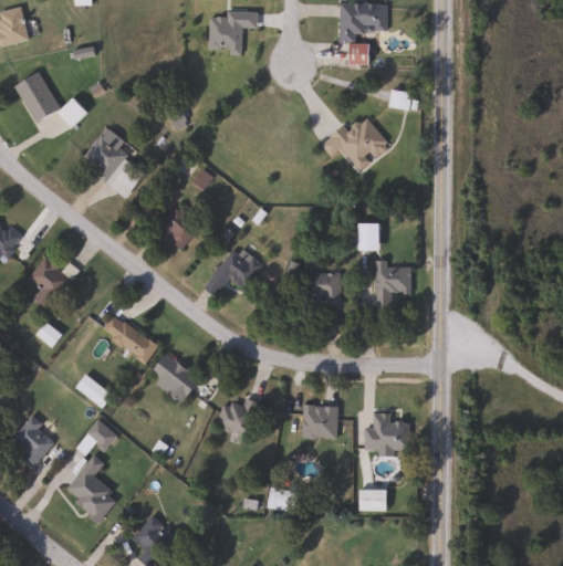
[(367,63),(350,63),(350,42),(340,42),(341,2),(386,2),(386,30),(366,30),(366,40),(367,40),(367,63)]
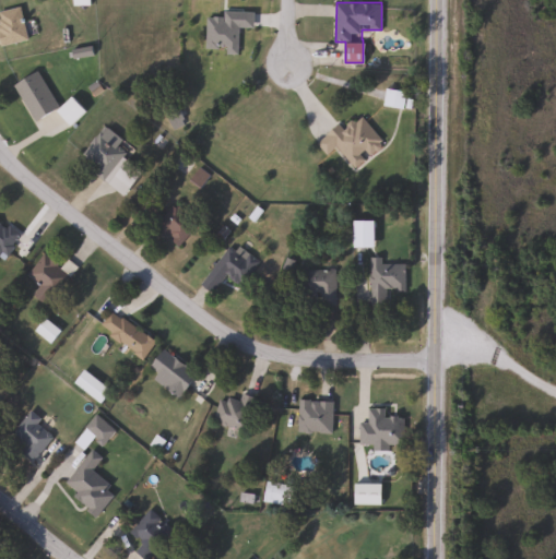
[(25,43),(0,43),(0,9),(24,9),(25,43)]
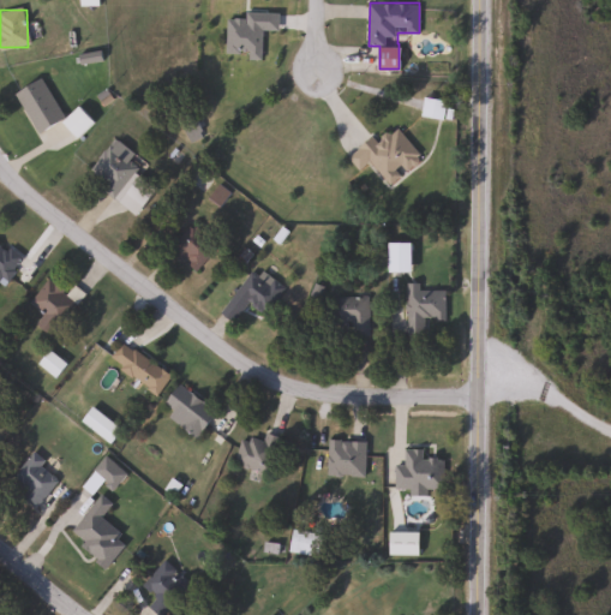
[(279,12),(279,30),(263,30),(263,59),(250,59),(250,53),(228,53),(228,18),(246,18),(246,12),(279,12)]
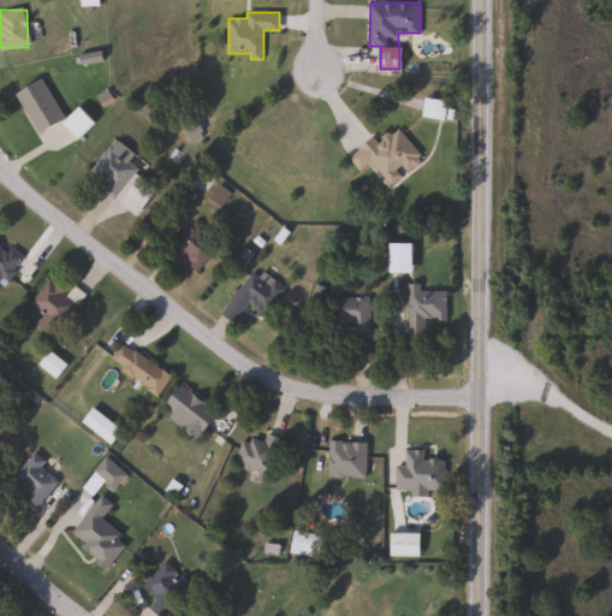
[(16,92),(42,77),(65,117),(83,107),(94,126),(75,137),(64,119),(39,132),(16,92)]
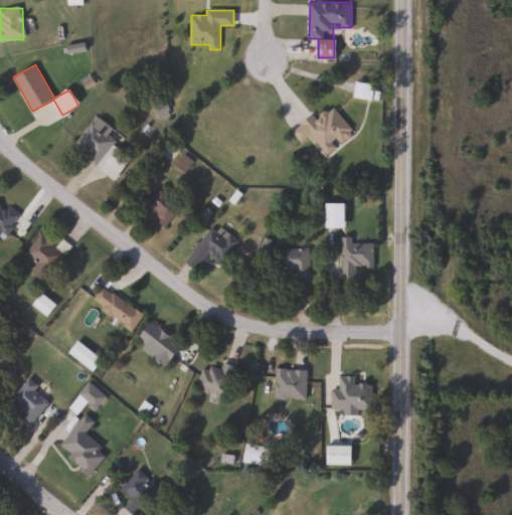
[(373,99),(354,98),(355,82),(373,83),(373,99)]
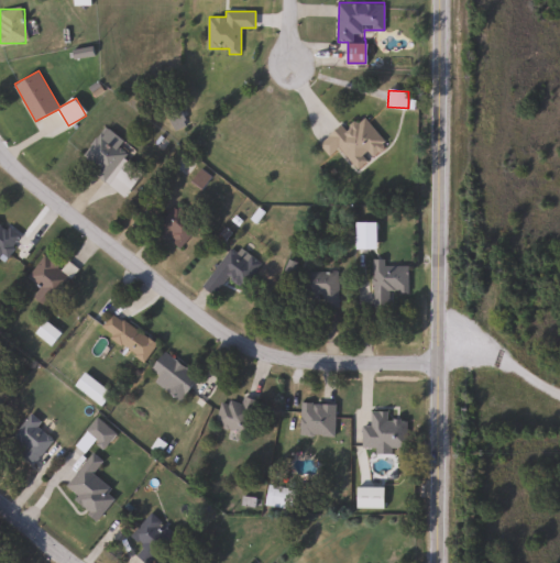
[(343,125),(346,129),(365,116),(387,146),(357,168),(341,147),(329,155),(319,142),(343,125)]
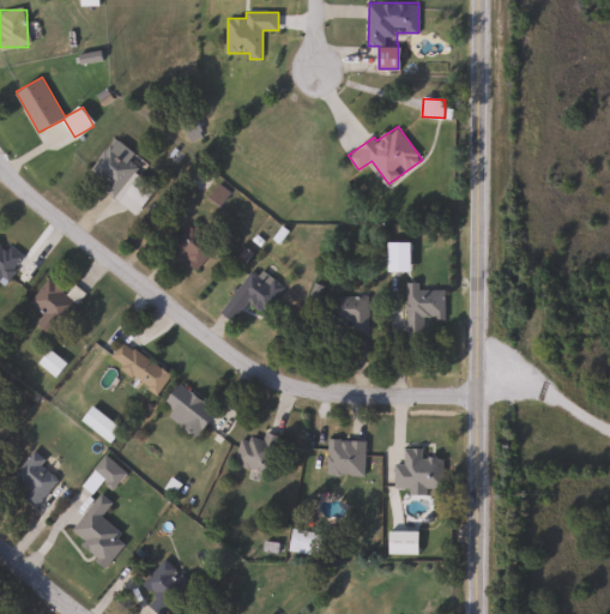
[(137,215),(102,188),(107,181),(92,169),(115,138),(137,154),(128,164),(158,186),(137,215)]
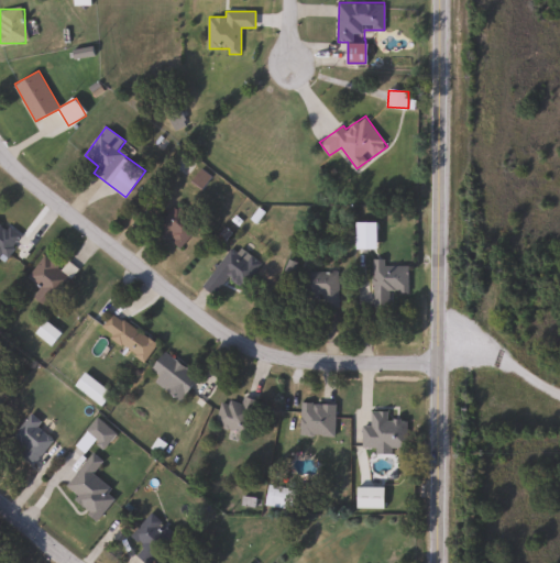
[(178,249),(161,231),(182,209),(200,225),(178,249)]
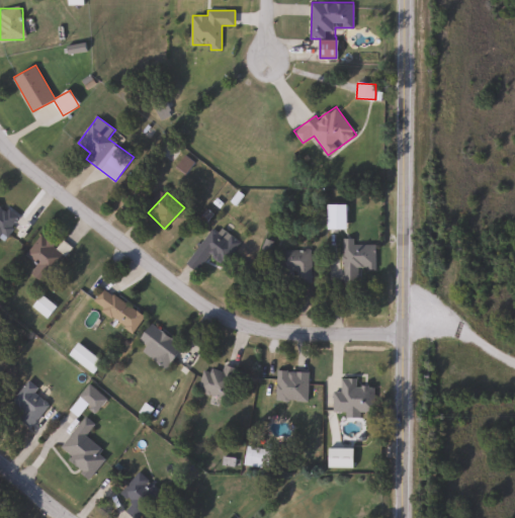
[(0,202),(20,217),(4,241),(0,238),(0,202)]
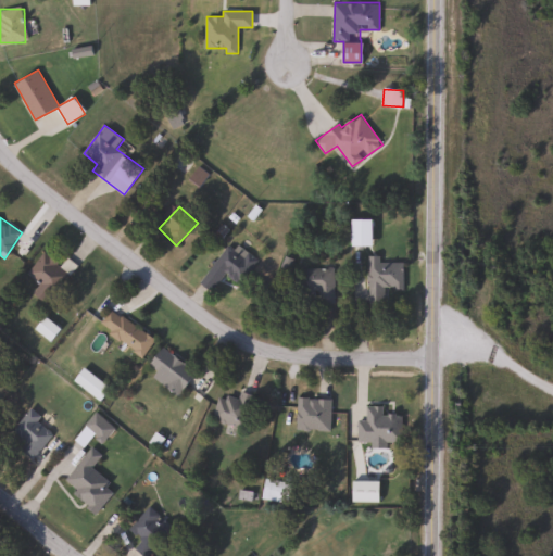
[(372,245),(352,245),(352,219),(372,219),(372,245)]
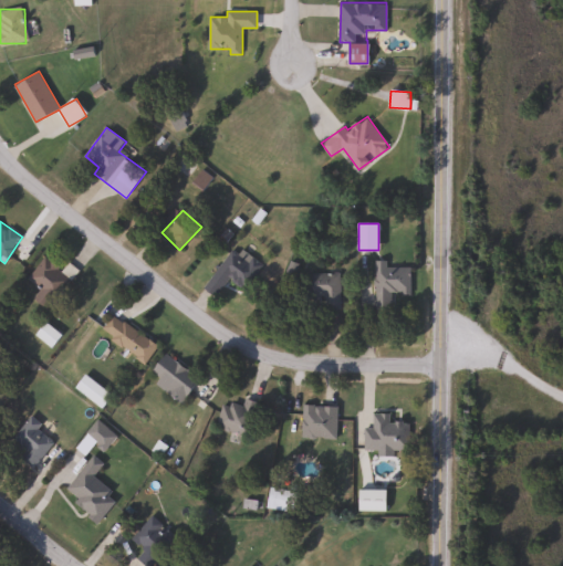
[(263,265),(247,289),(231,276),(217,297),(204,287),(236,245),(263,265)]
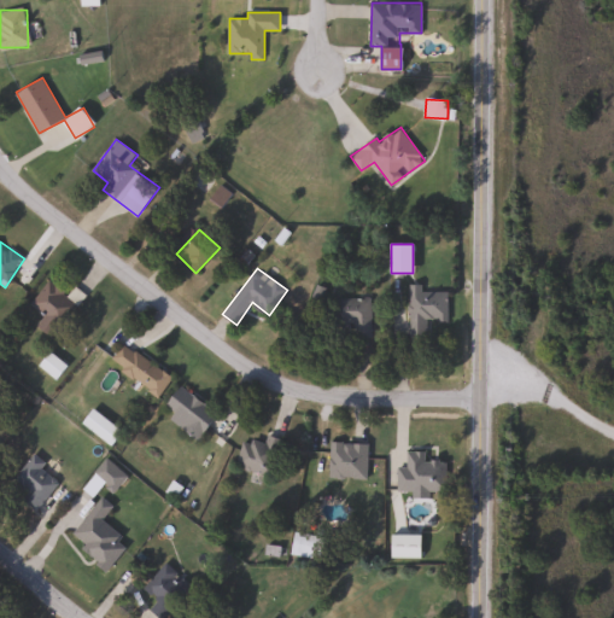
[(45,314),(31,304),(50,280),(80,303),(54,338),(37,326),(45,314)]
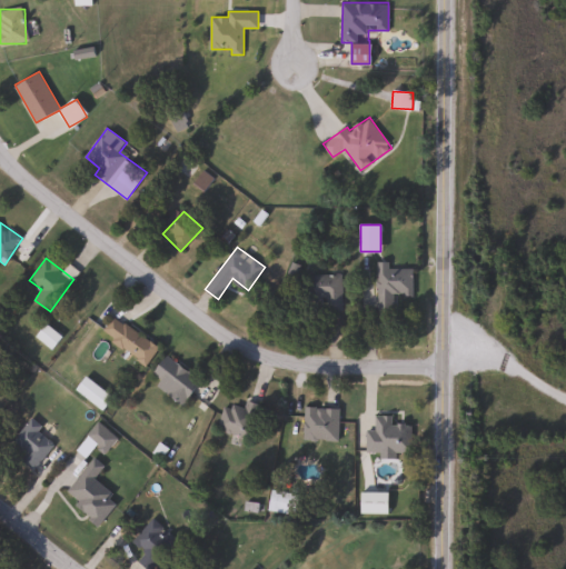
[(378,265),(414,265),(414,296),(397,296),(397,311),(378,311),(378,265)]
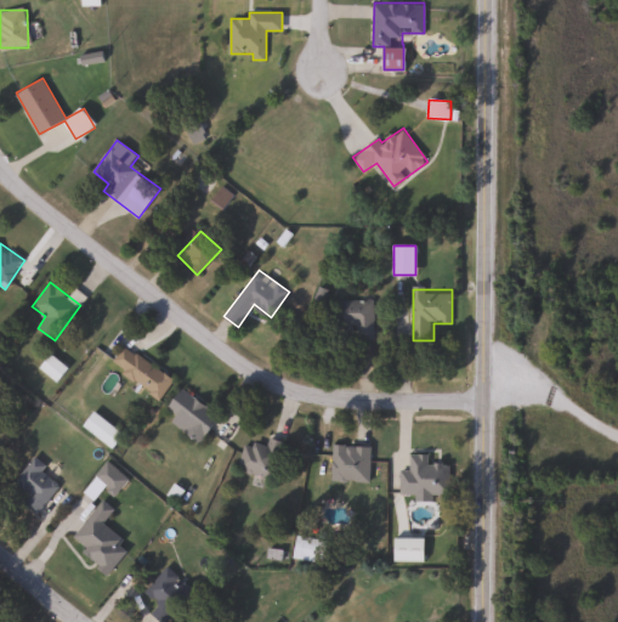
[(374,338),(338,338),(338,300),(374,300),(374,338)]
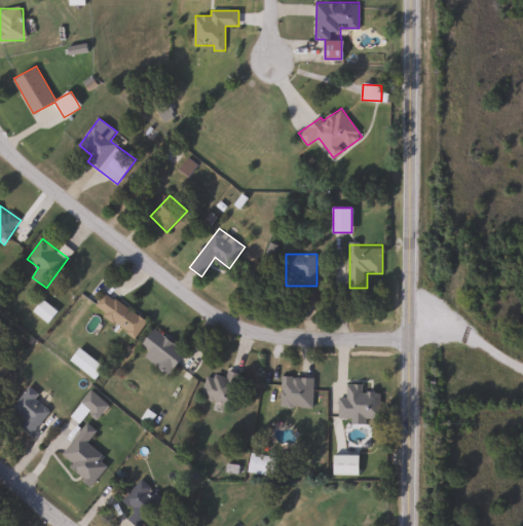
[(95,308),(105,292),(147,321),(137,337),(95,308)]
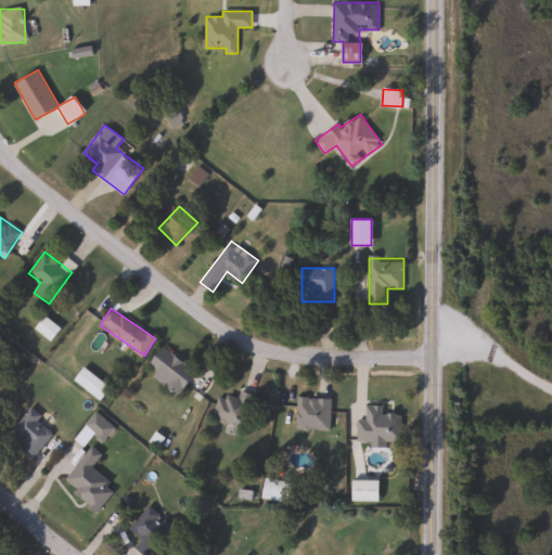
[(154,375),(157,371),(149,363),(164,346),(195,373),(177,395),(154,375)]
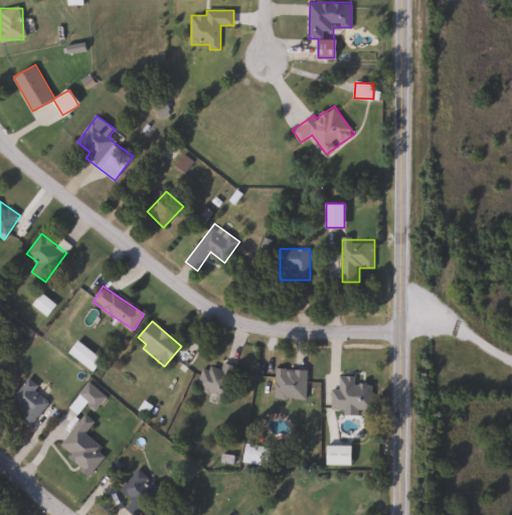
[(69,352),(78,341),(103,360),(94,371),(69,352)]
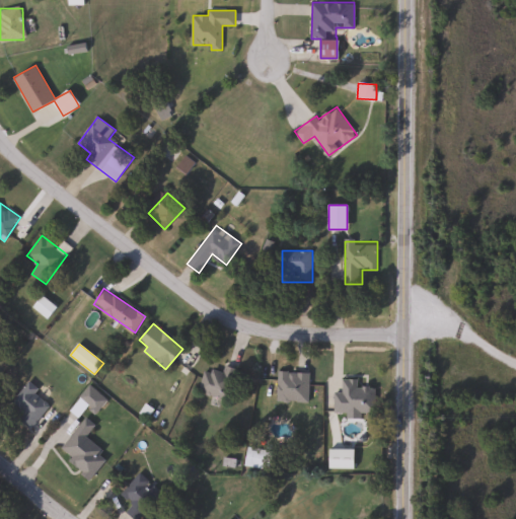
[(223,373),(226,365),(239,369),(229,400),(200,391),(206,368),(223,373)]
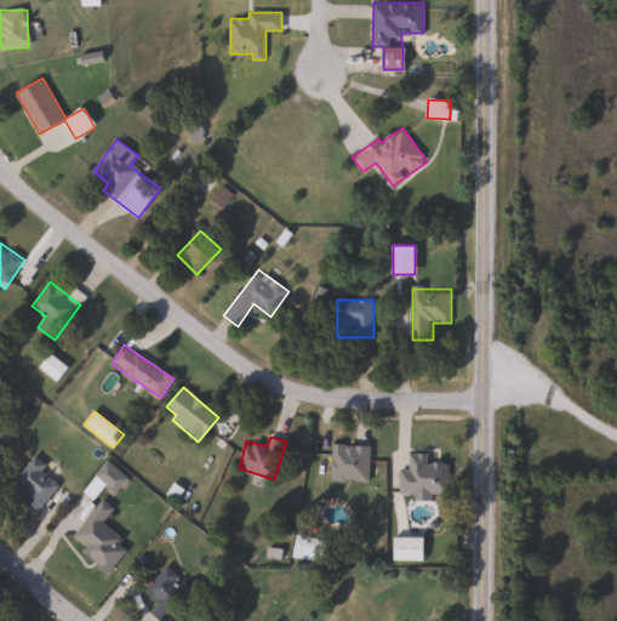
[(371,444),(370,480),(332,480),(332,444),(371,444)]
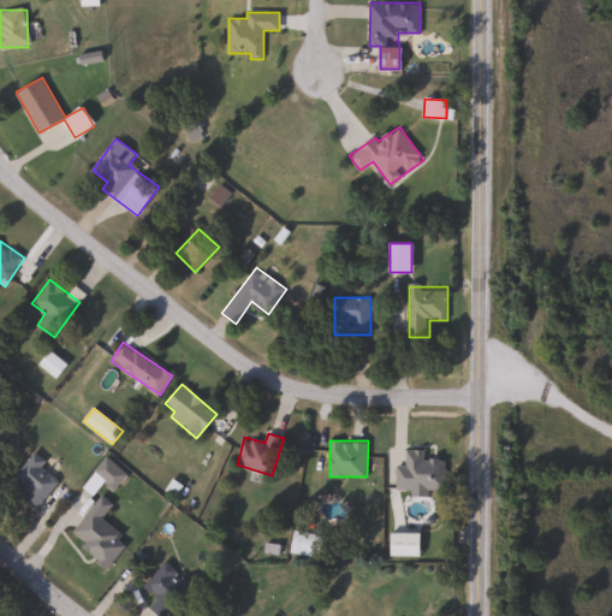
[(397,489),(398,466),(406,466),(408,449),(426,449),(426,458),(446,458),(446,489),(397,489)]
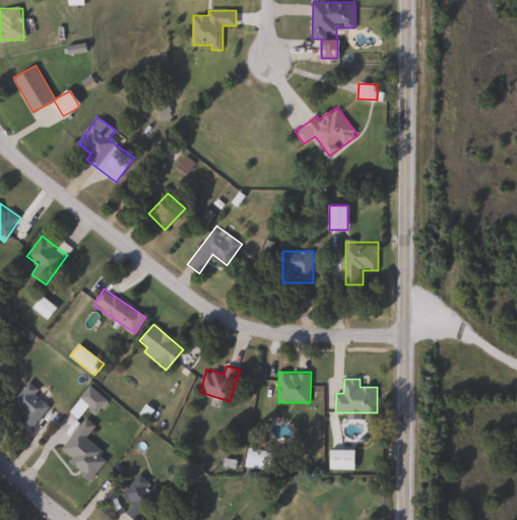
[(35,393),(51,407),(29,431),(19,420),(25,414),(11,402),(29,382),(38,390),(35,393)]
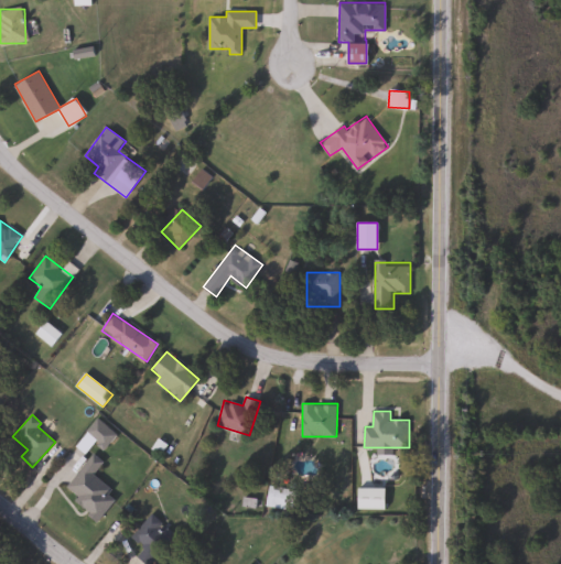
[(105,448),(87,431),(99,419),(117,436),(105,448)]
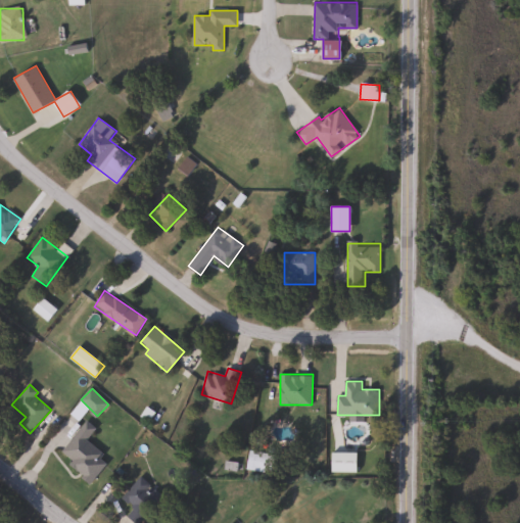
[(87,440),(104,453),(100,458),(107,463),(92,482),(71,466),(75,461),(62,452),(86,421),(96,428),(87,440)]
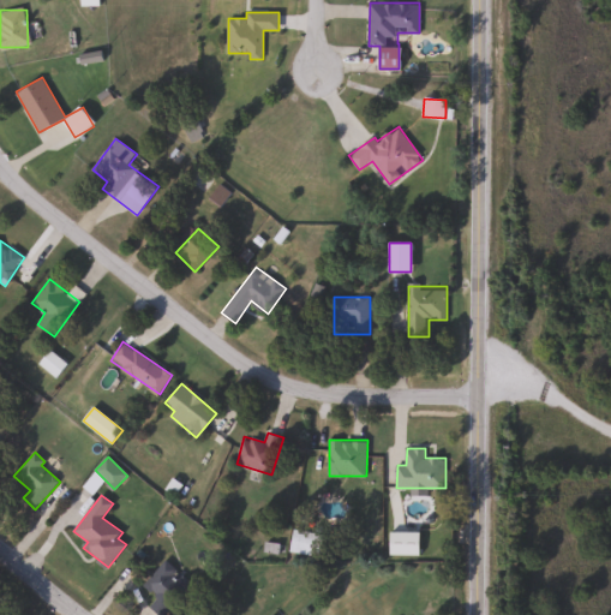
[(321,555),(291,551),(293,530),(323,533),(321,555)]
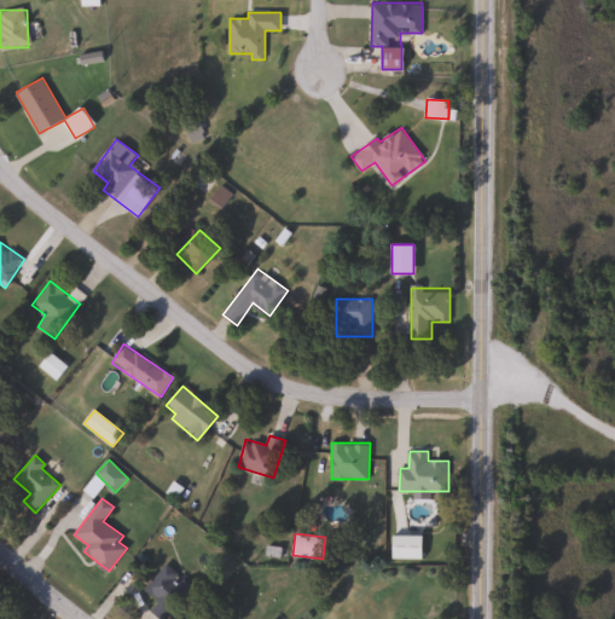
[(145,588),(169,563),(195,590),(164,618),(160,618),(151,611),(160,602),(145,588)]
